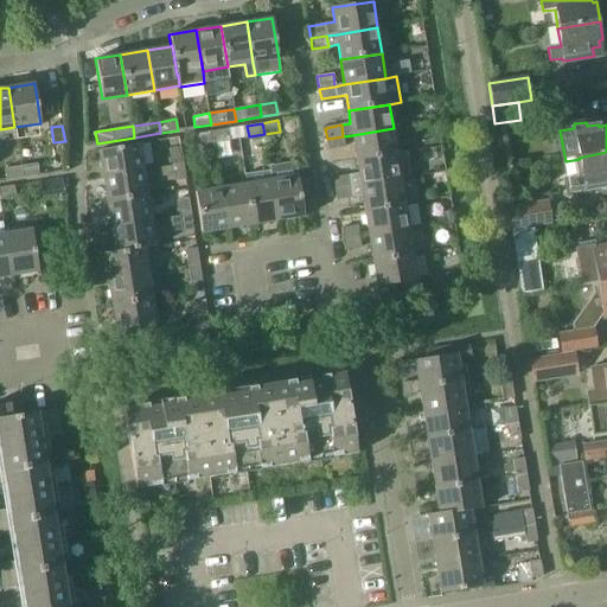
[(230,140),(229,128),(212,132),(213,142),(230,140)]
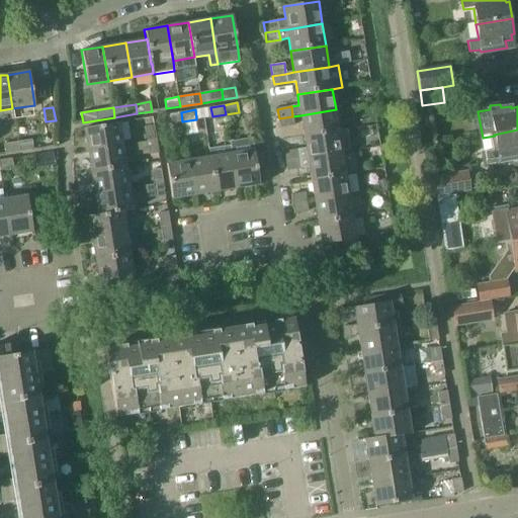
[(300,115),(304,137),(339,132),(336,109),(300,115)]
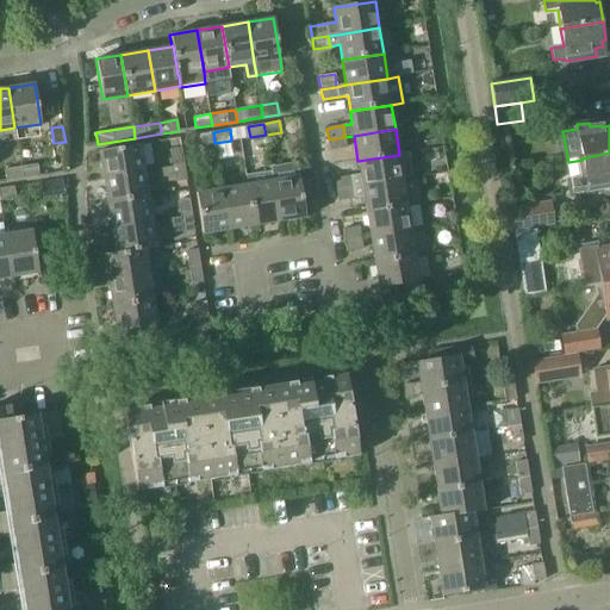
[(198,145),(215,143),(213,132),(197,135),(198,145)]
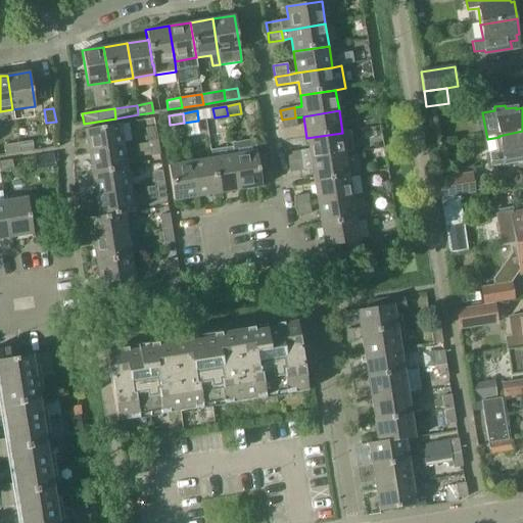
[(297,127),(295,117),(282,120),(283,129),(297,127)]
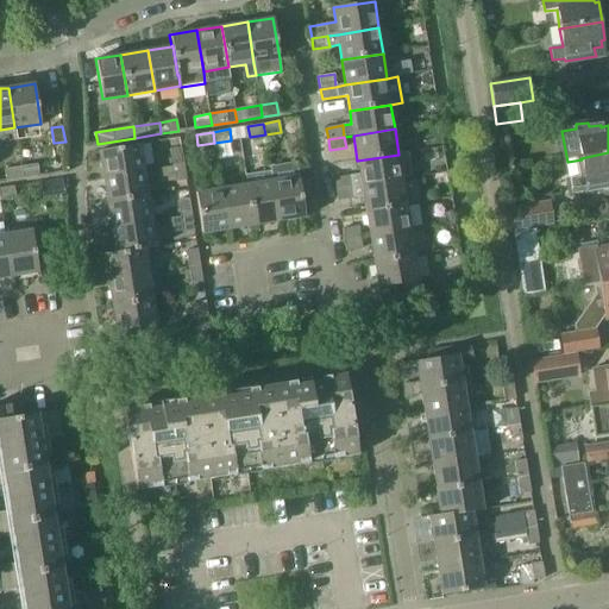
[(99,150),(104,177),(144,171),(139,144),(99,150)]
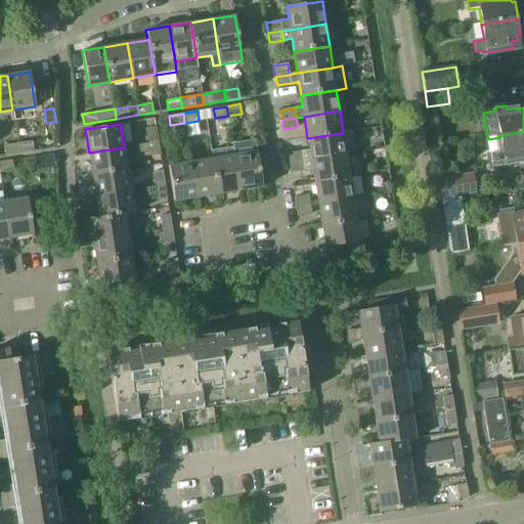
[(146,128),(148,143),(158,142),(156,127),(146,128)]
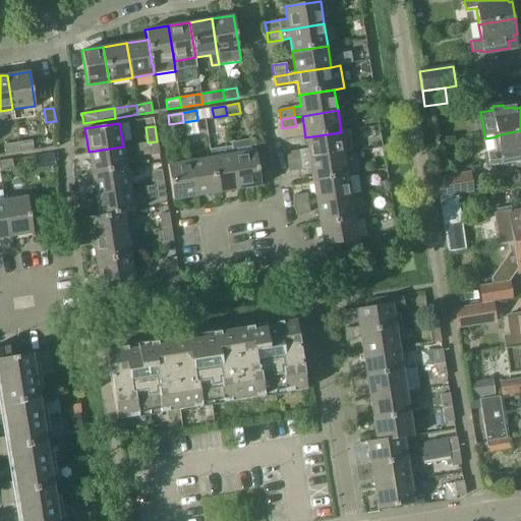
[(286,153),(288,163),(301,161),(309,160),(345,154),(354,153),(350,130),(341,132),(305,137),(307,150),(286,153)]
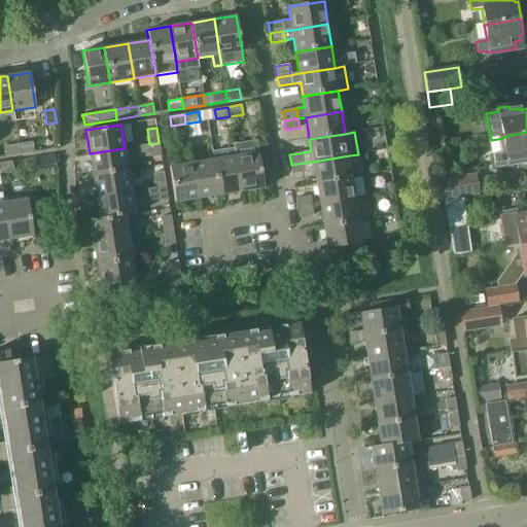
[(526,132),(502,137),(503,138),(505,152),(493,154),(496,169),(519,165),(518,160),(526,157),(526,132)]
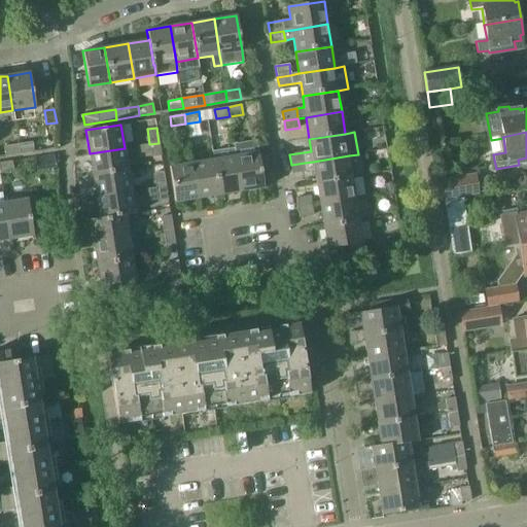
[(234,144),(236,156),(242,191),(264,187),(258,152),(257,152),(256,140),(234,144)]
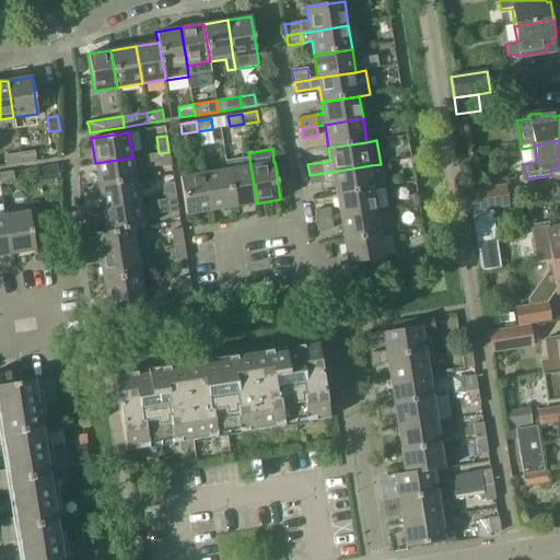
[(34,150),(19,153),(21,163),(35,161),(34,150)]
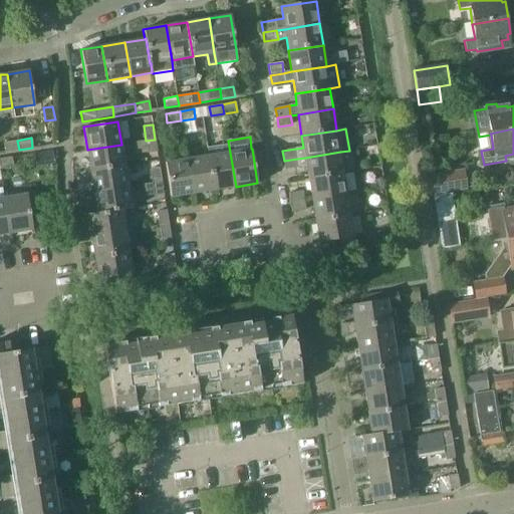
[(148,154),(157,152),(155,140),(146,141),(148,154)]
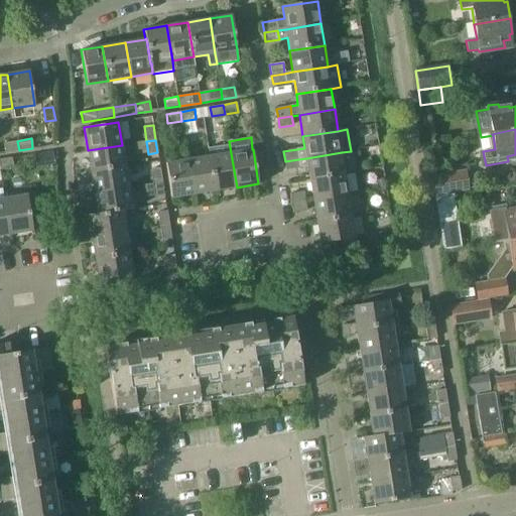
[(6,152),(19,150),(17,141),(4,143),(6,152)]
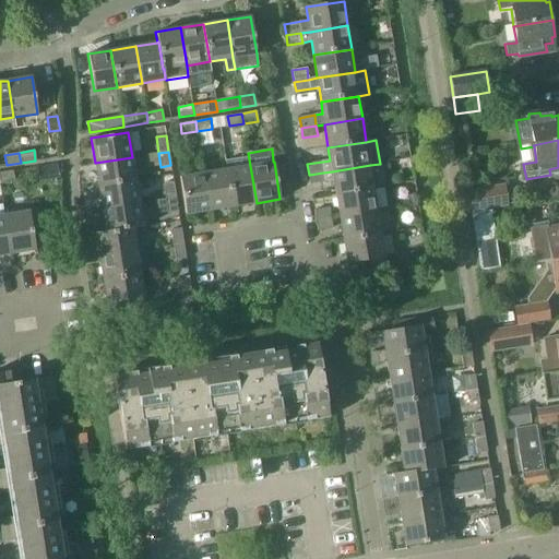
[(95,163),(98,186),(135,179),(132,157),(95,163)]
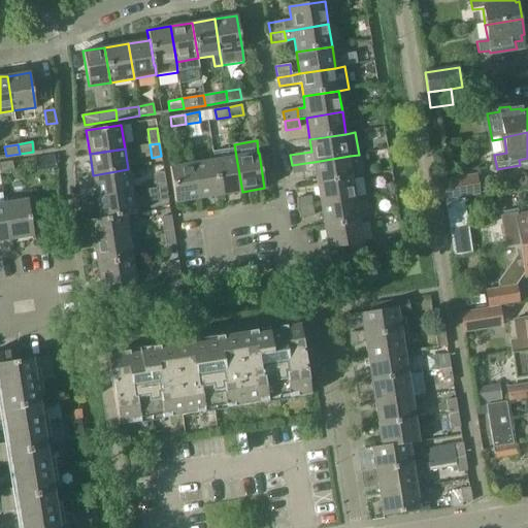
[(353,177),(350,156),(314,162),(305,163),(292,165),(293,174),(315,170),(317,184),(353,177)]
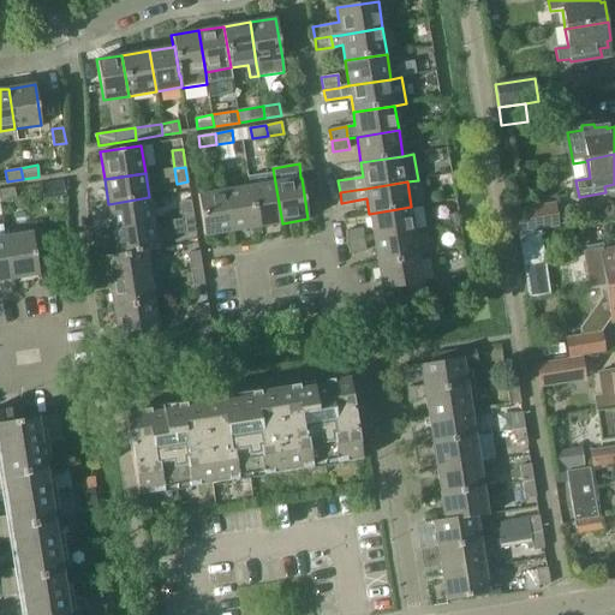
[(275,183),(250,186),(257,227),(282,224),(275,183)]
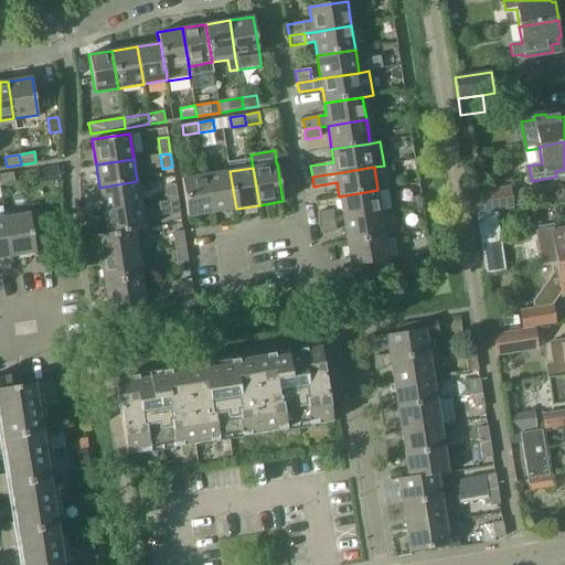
[(212,212),(236,209),(230,171),(206,174),(212,212)]
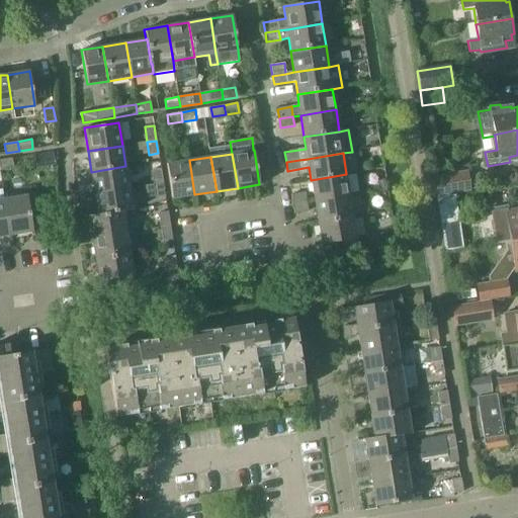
[(0,169),(13,168),(11,158),(0,160),(0,169)]
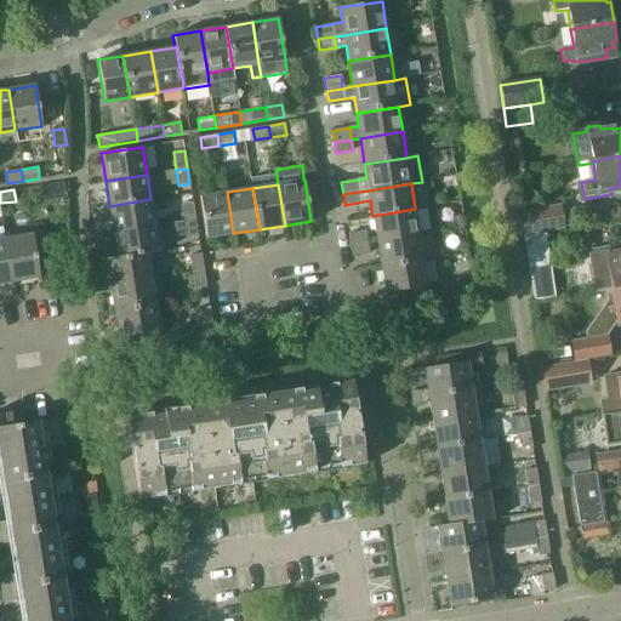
[(206,238),(233,233),(227,192),(199,197),(206,238)]
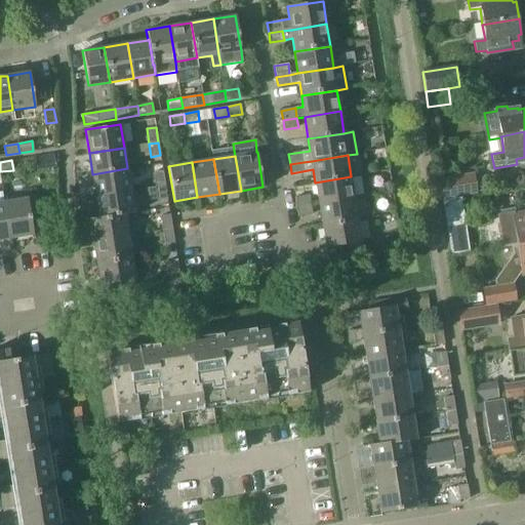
[(130,190),(127,168),(92,174),(95,196),(130,190)]
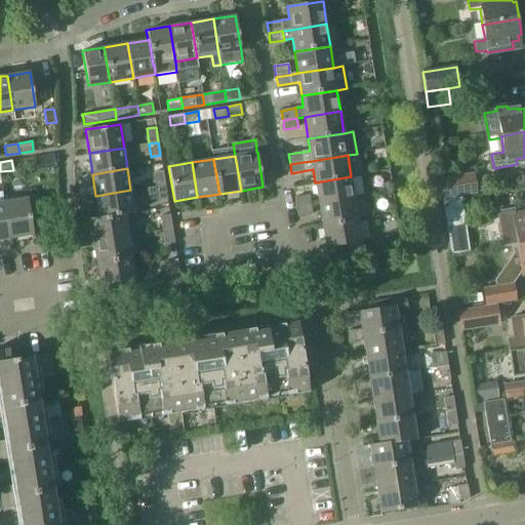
[(154,172),(156,186),(165,185),(163,170),(154,172)]
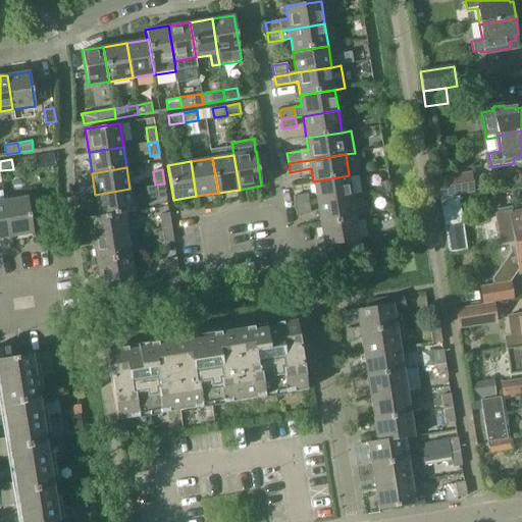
[(471,172),(436,177),(440,199),(475,193),(471,172)]
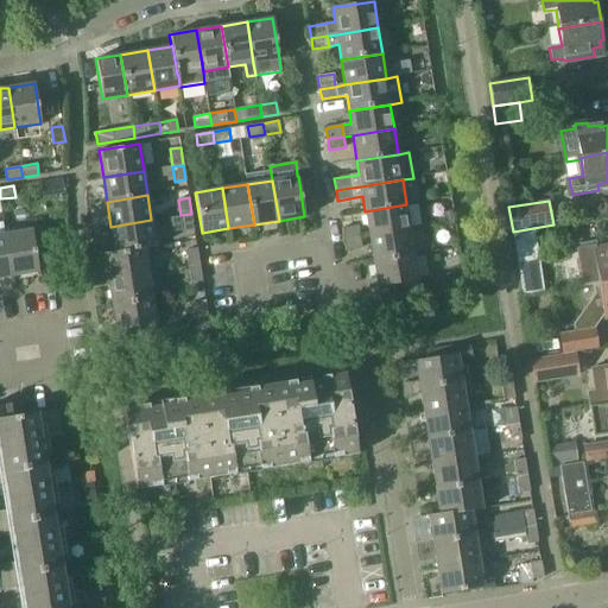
[(410,229),(406,204),(365,211),(369,236),(410,229)]
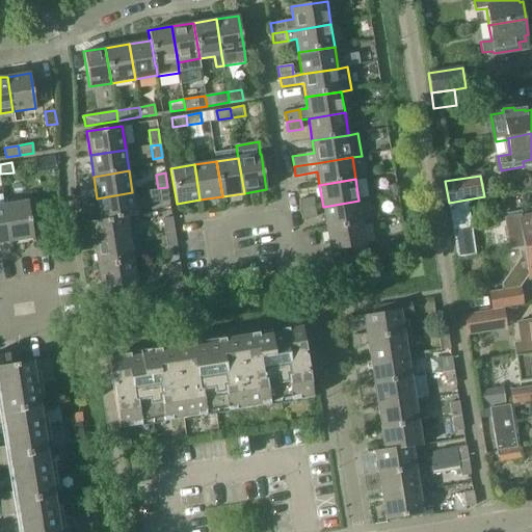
[(169,202),(167,187),(158,188),(160,203),(169,202)]
